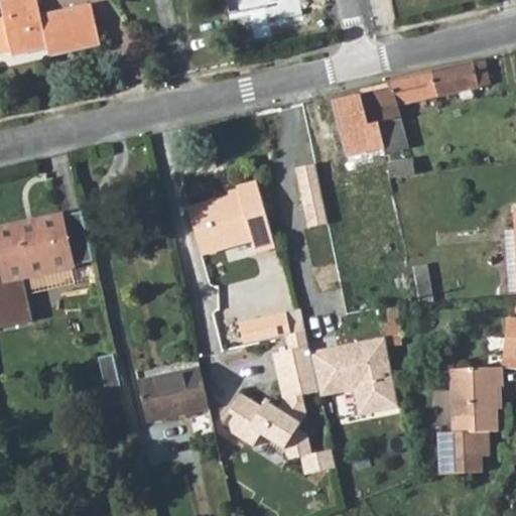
[(0,0),(0,2),(4,19),(11,49),(12,55),(46,47),(47,49),(66,45),(69,52),(101,44),(92,6),(41,17),(36,0),(0,0)]
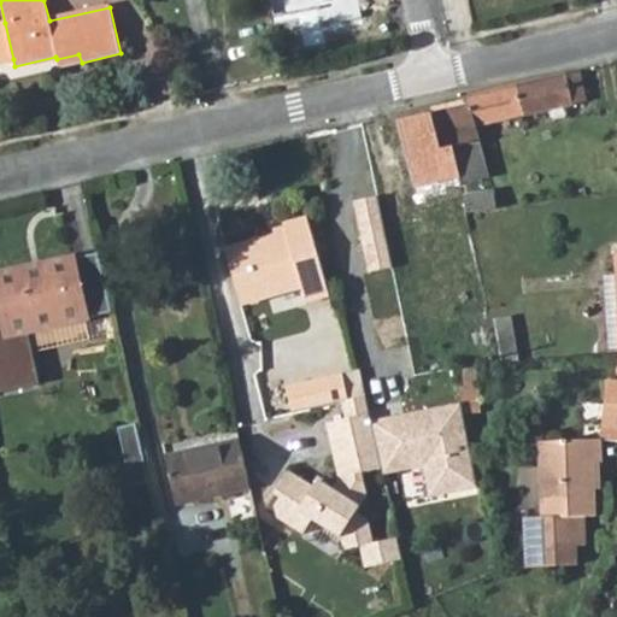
[(0,62),(13,59),(5,23),(0,23),(0,62)]
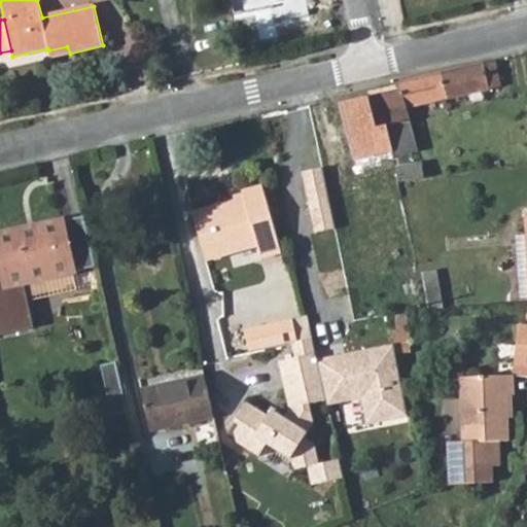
[(67,46),(48,50),(50,58),(70,54),(67,46)]
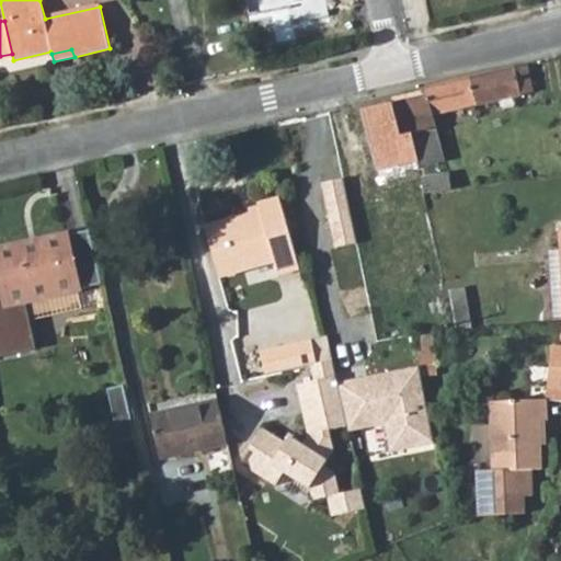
[(483,76),(423,90),(425,98),(427,98),(432,116),(530,93),(525,66),(483,76)]
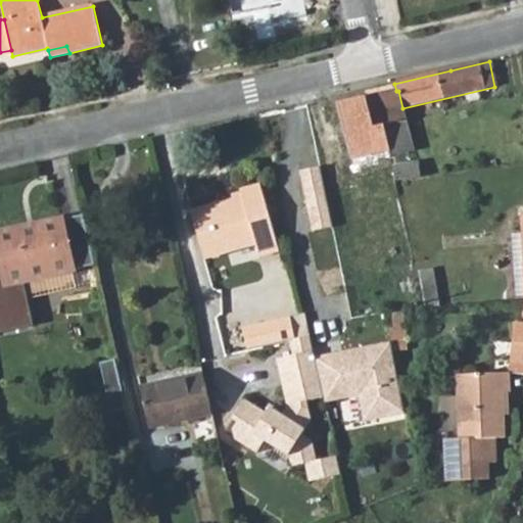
[(396,91),(365,98),(372,130),(384,127),(390,151),(391,155),(415,150),(402,108),(398,91),(396,91)]
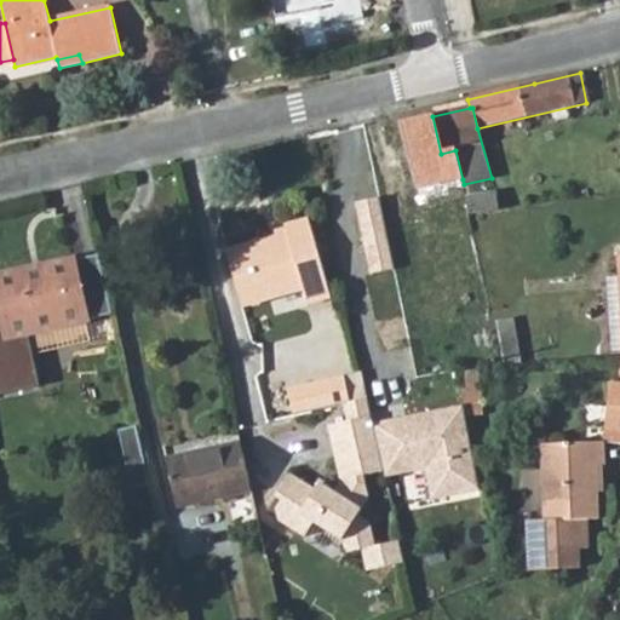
[(441,154),(432,116),(401,125),(415,182),(451,173),(453,181),(463,179),(455,150),(441,154)]
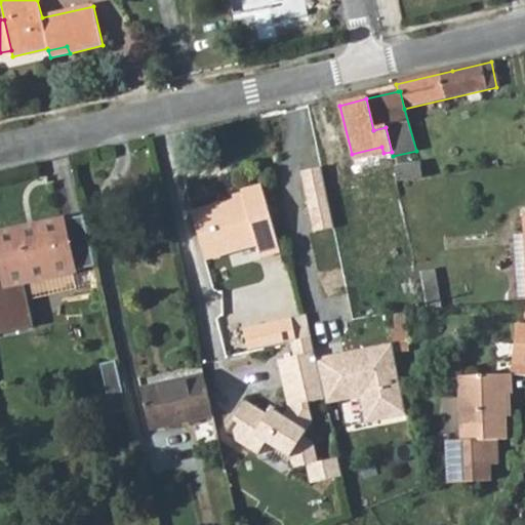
[(319,160),(299,165),(314,232),(334,228),(319,160)]
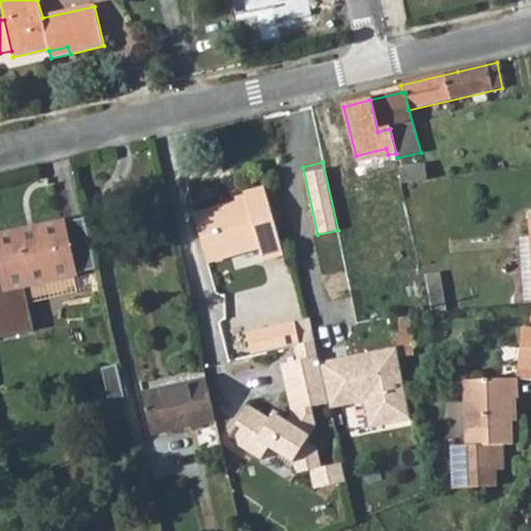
[(400,184),(426,180),(424,166),(398,169),(400,184)]
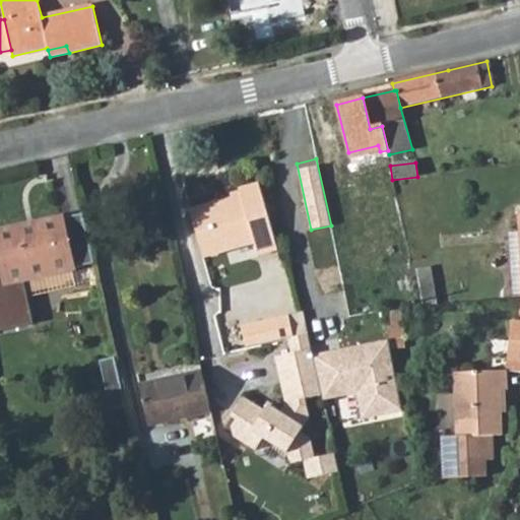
[(274,250),(257,183),(238,188),(240,195),(189,208),(202,259),(253,245),(257,255),(274,250)]
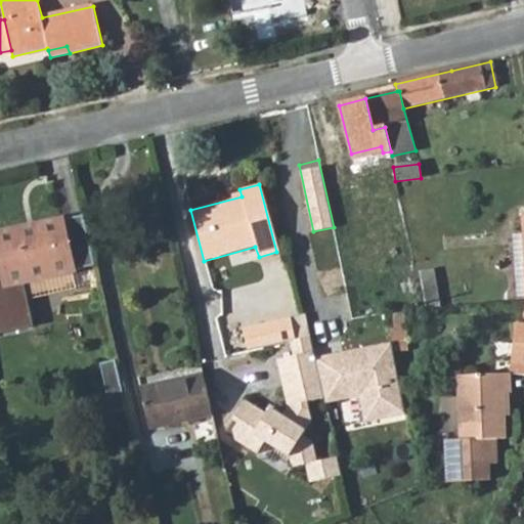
[(88,239),(82,214),(67,217),(72,244),(88,239)]
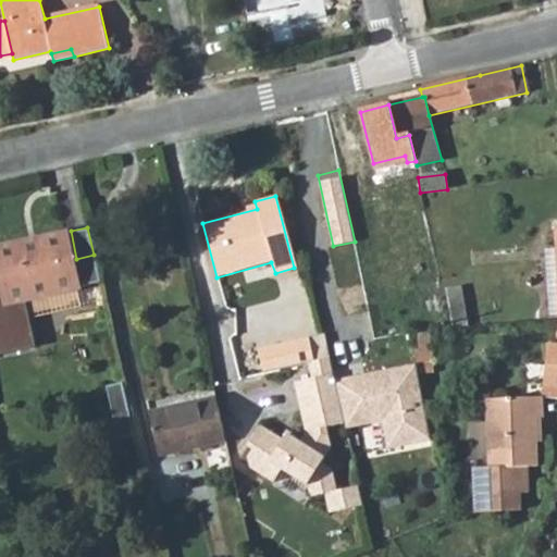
[(82,285),(99,281),(94,255),(76,259),(69,260),(63,233),(0,247),(0,283),(3,300),(74,286),(71,267),(77,265),(82,285)]
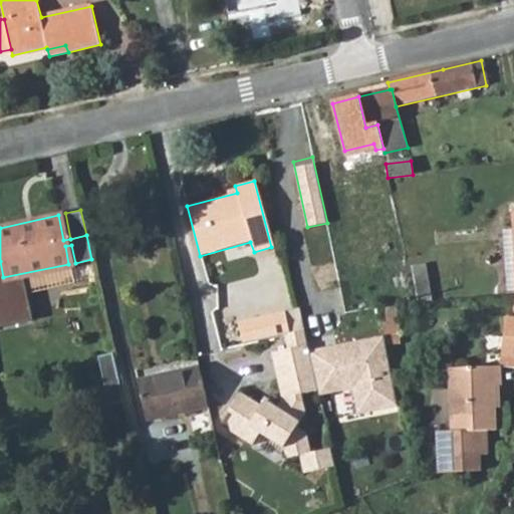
[(386,321),(379,322),(381,335),(384,345),(399,343),(395,307),(383,308),(386,321)]
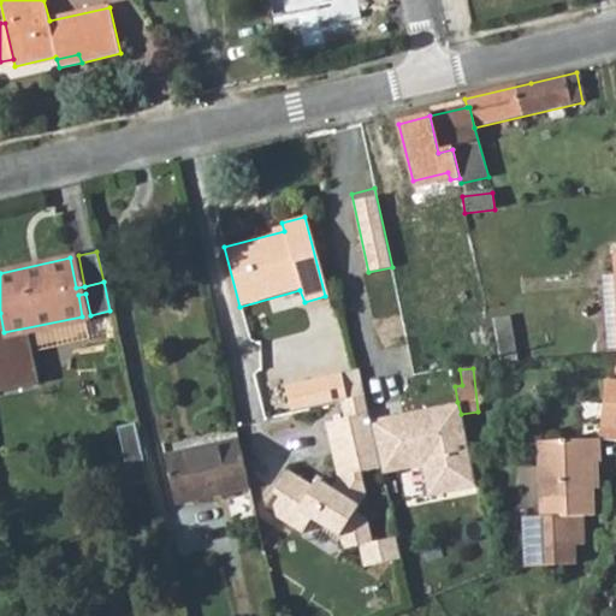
[(357,369),(286,386),(292,412),(342,400),(363,395),(357,369)]
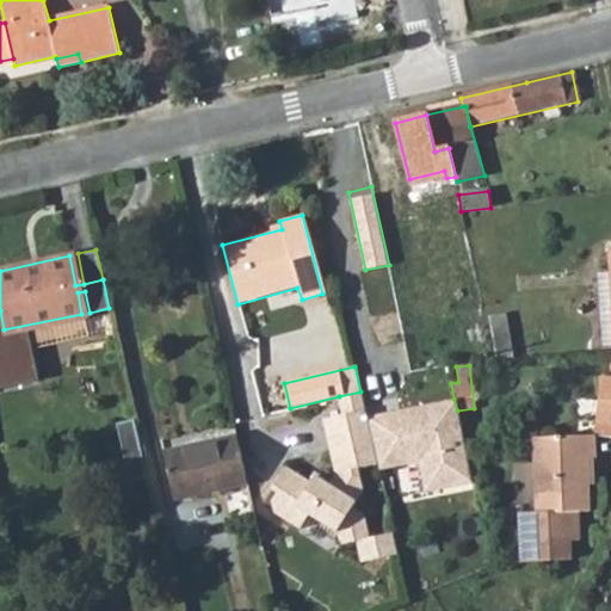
[(610,377),(599,377),(594,436),(610,437),(610,377)]
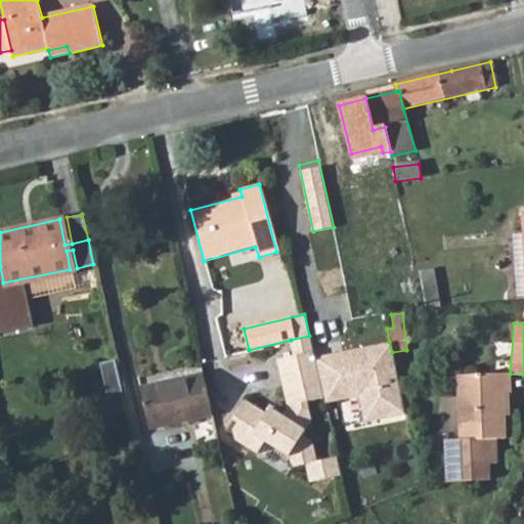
[(309,336),(291,340),(294,354),(276,357),(287,404),(280,413),(273,409),(268,418),(264,416),(266,412),(244,398),(231,417),(236,420),(232,427),(233,436),(255,450),(263,438),(289,455),(291,465),(304,463),(308,480),(338,474),(334,455),(314,460),(310,441),(300,434),(310,420),(306,400),(322,397),(309,336)]
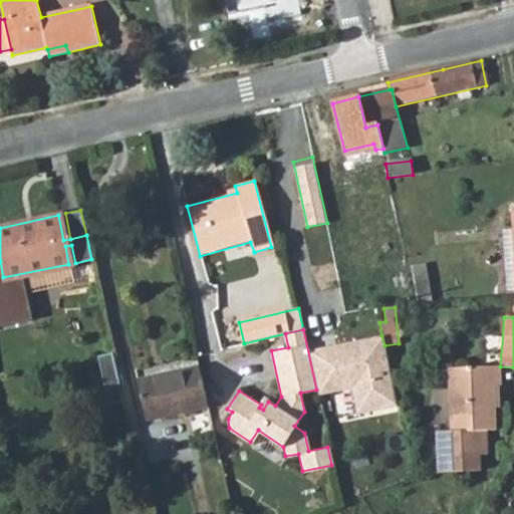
[(384,345),(381,335),(334,345),(336,353),(327,355),(326,347),(309,350),(319,397),(351,390),(356,416),(398,407),(384,345)]
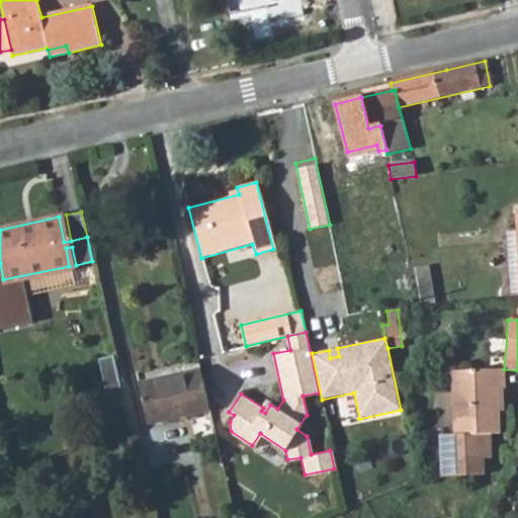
[(111,409),(124,405),(113,355),(98,358),(111,409)]
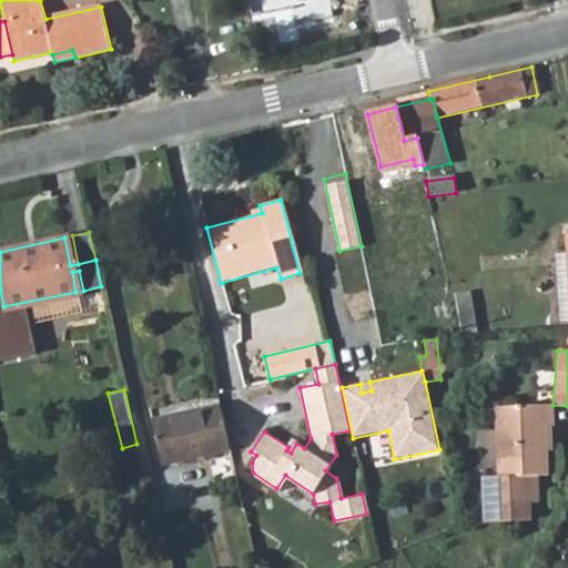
[(151,419),(161,464),(230,449),(220,405),(151,419)]
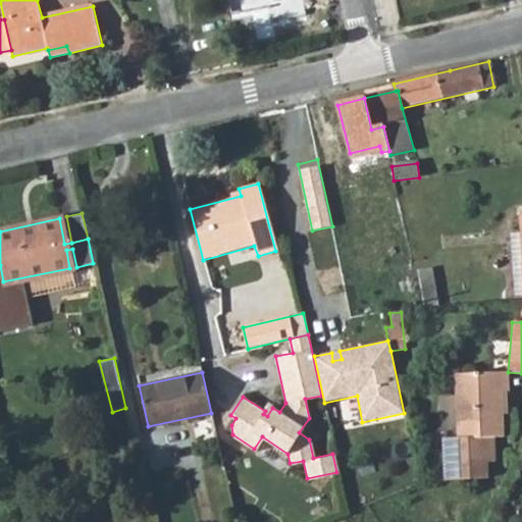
[(508,373),(456,375),(459,438),(444,439),(446,479),(488,477),(488,463),(493,463),(492,438),(503,437),(502,413),(506,413),(505,393),(509,393),(508,373)]
